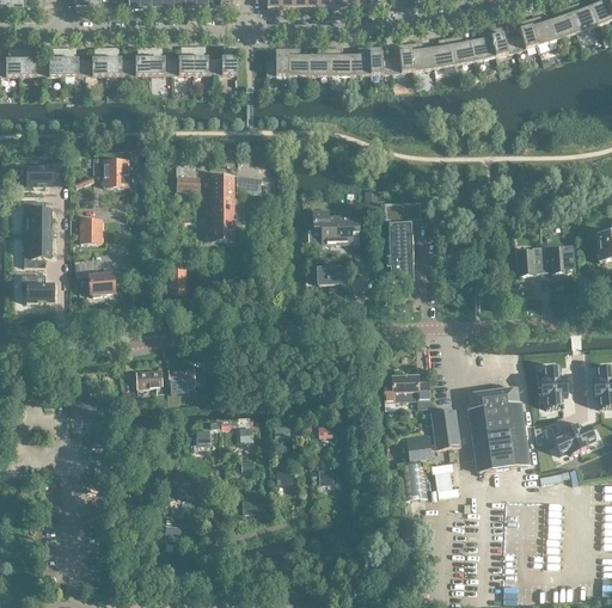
[(0,12),(24,12),(24,1),(10,1),(10,0),(0,0),(0,12)]
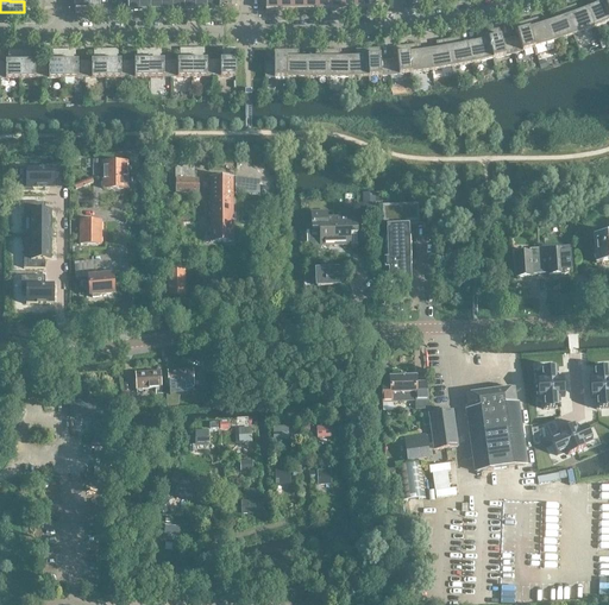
[(608,8),(604,0),(592,0),(594,2),(585,6),(588,11),(594,25),(608,18),(608,8)]
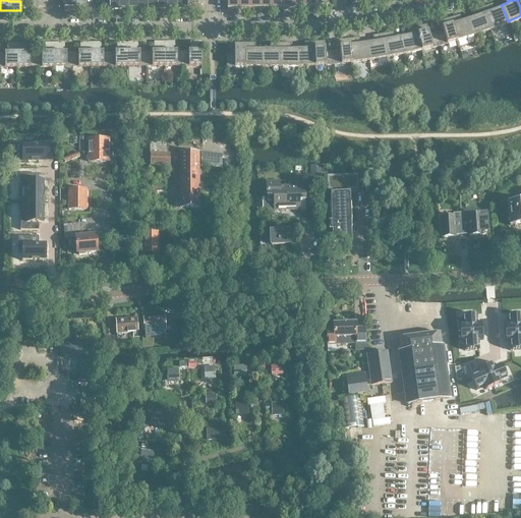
[(508,21),(503,9),(501,5),(495,7),(493,2),(482,5),(490,27),(491,27),(508,21)]
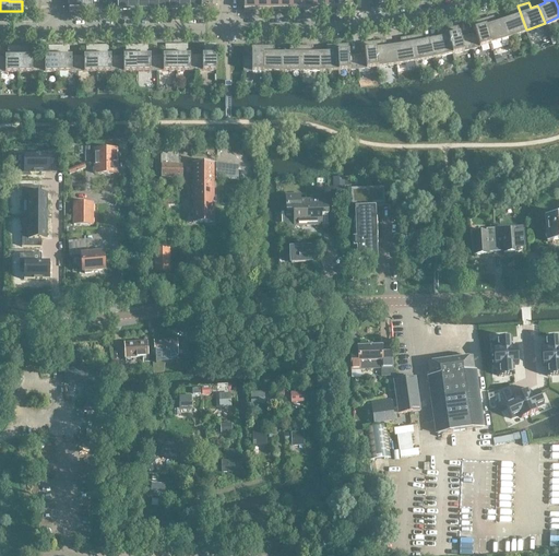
[(526,30),(518,6),(508,9),(510,15),(502,18),(504,22),(509,36),(525,30),(526,30)]
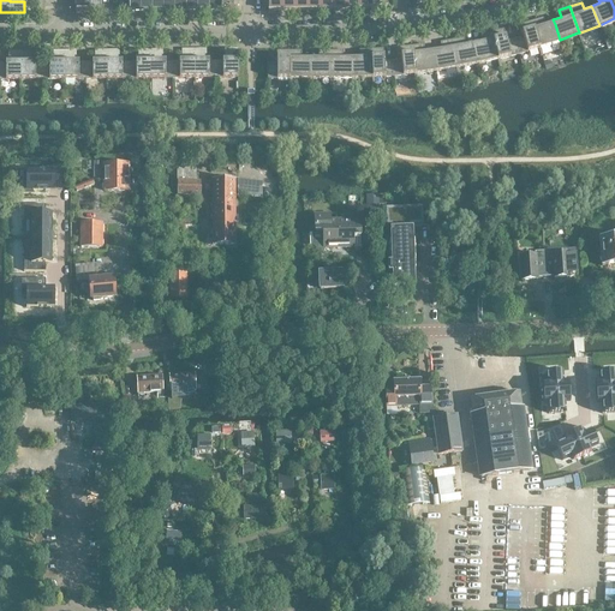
[(560,40),(555,24),(553,19),(545,22),(543,16),(531,18),(539,46),(541,46),(560,40)]
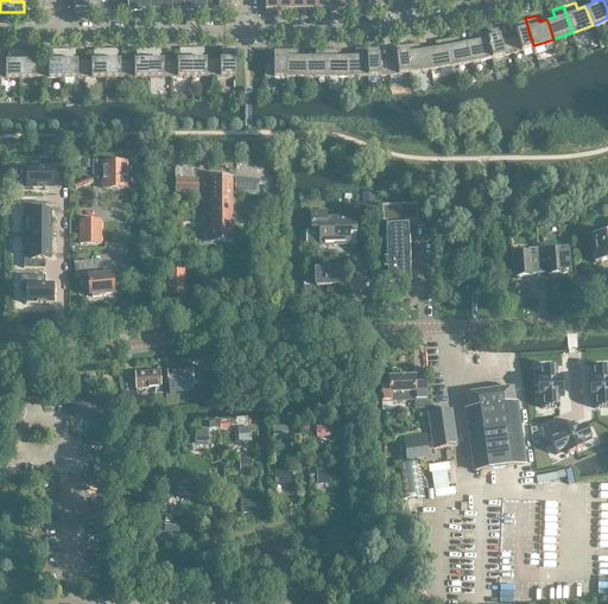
[(533,45),(525,18),(513,21),(517,33),(510,36),(513,51),(532,45),(533,45)]
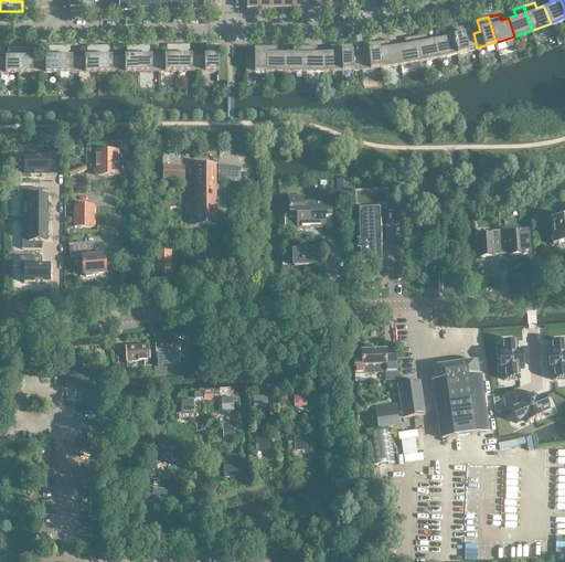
[(477,48),(473,33),(466,35),(462,24),(451,27),(458,52),(459,52),(477,48)]
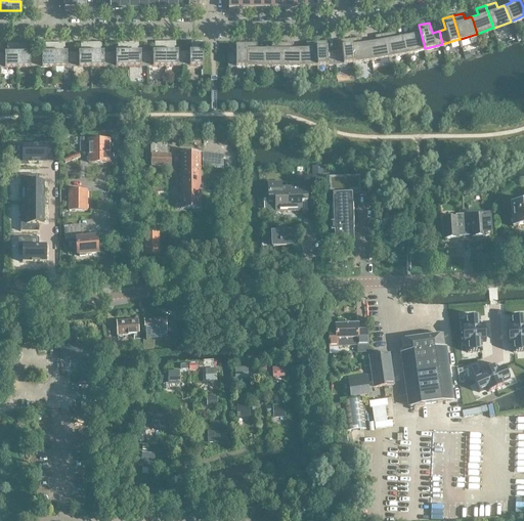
[(425,48),(419,25),(409,28),(410,34),(403,35),(404,39),(407,52),(424,48),(425,48)]
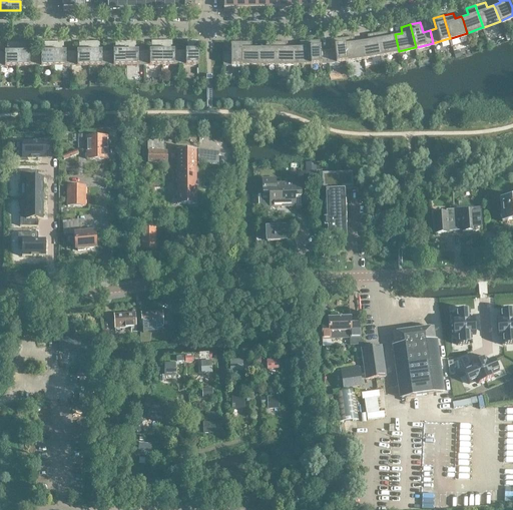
[(399,51),(396,38),(395,34),(388,35),(387,29),(377,31),(381,54),(382,54),(399,51)]
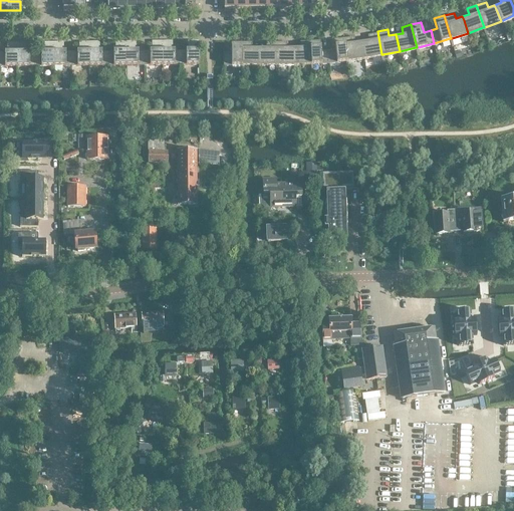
[(381,54),(377,31),(367,33),(368,39),(362,40),(362,44),(364,57),(380,54),(381,54)]
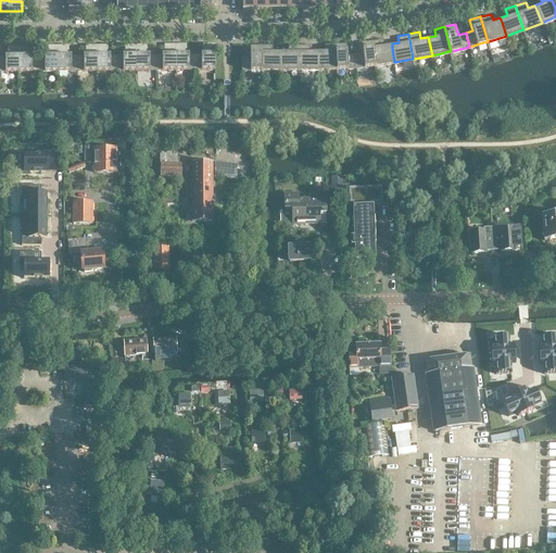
[(394,62),(392,48),(392,44),(384,45),(383,38),(373,39),(376,64),(394,62)]
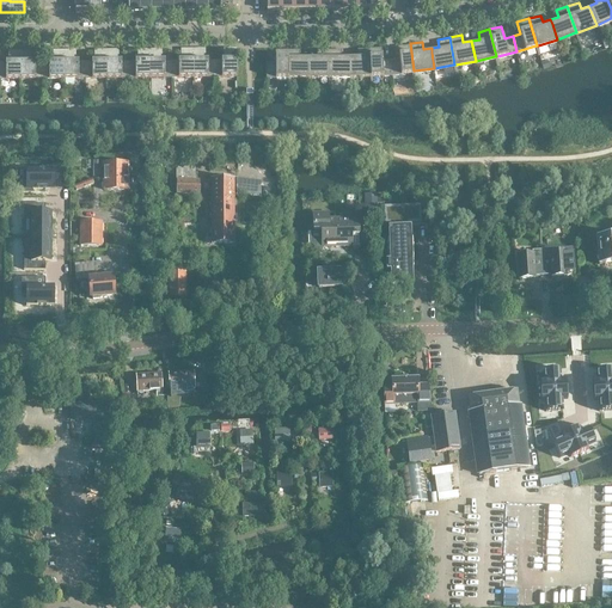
[(414,71),(410,43),(398,44),(399,56),(391,57),(392,73),(412,71),(414,71)]
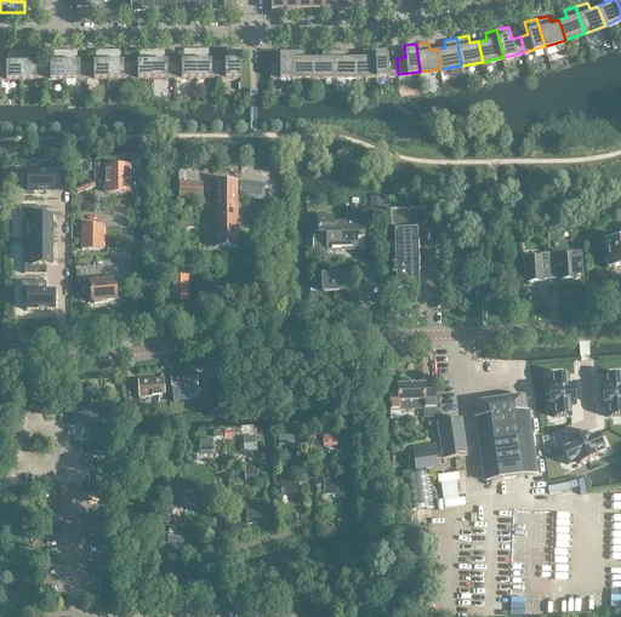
[(398,74),(397,58),(388,58),(387,46),(375,47),(377,75),(398,74)]
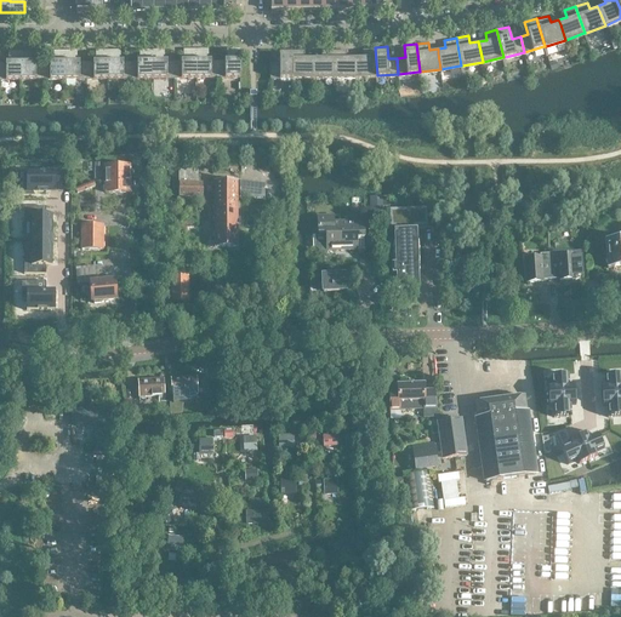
[(377,75),(375,47),(363,49),(363,56),(354,56),(355,61),(355,76),(376,75),(377,75)]
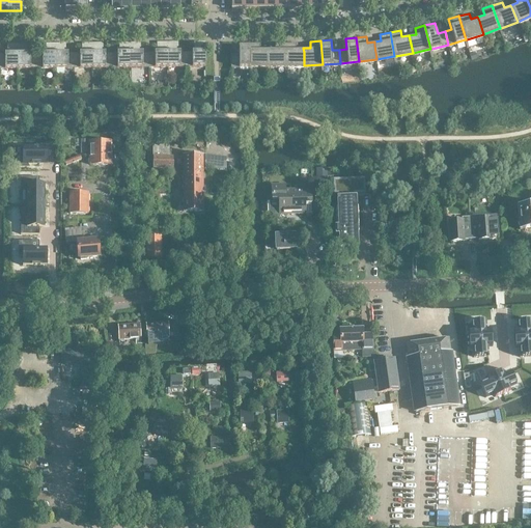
[(250,65),(249,42),(239,42),(239,52),(230,52),(231,65),(249,65),(250,65)]
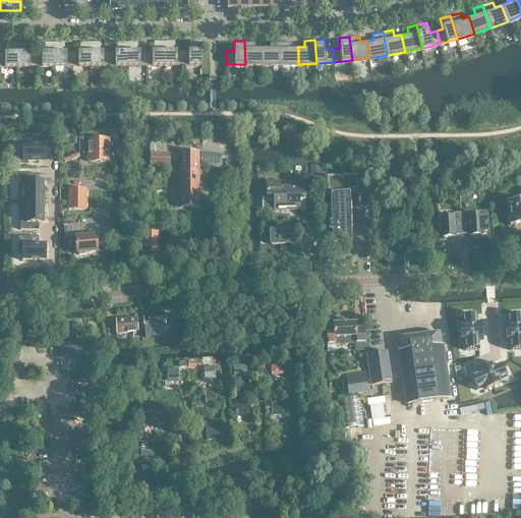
[(263,64),(263,51),(263,47),(255,47),(255,41),(244,41),(245,64),(263,64)]
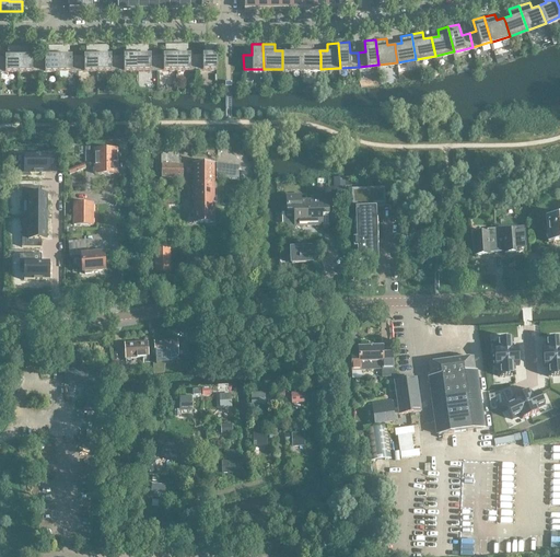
[(301,69),(301,44),(290,44),(290,50),(282,50),(282,55),(282,69),(300,69),(301,69)]
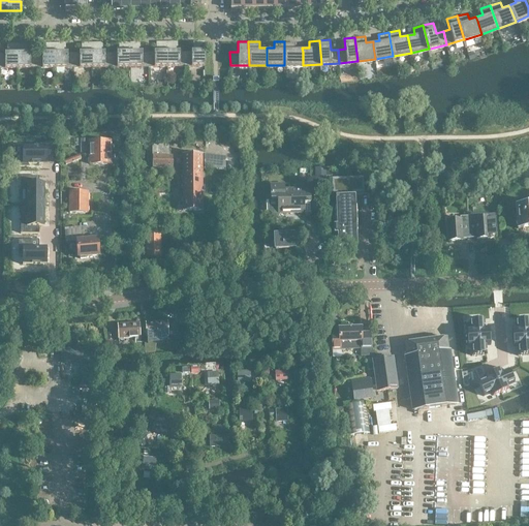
[(303,65),(303,52),(302,48),(294,48),(294,41),(284,41),(284,65),(285,65),(303,65)]
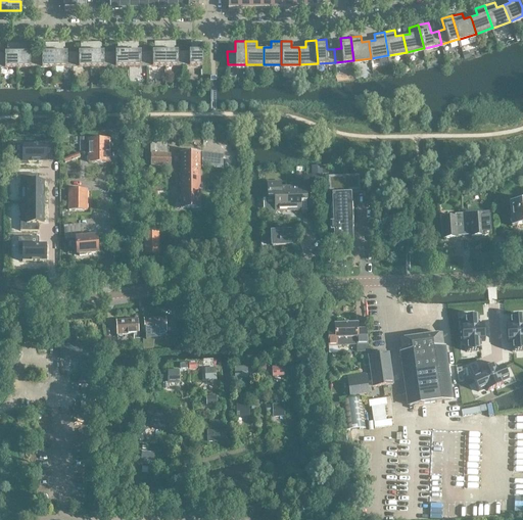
[(165,64),(165,49),(146,50),(147,64),(165,64)]
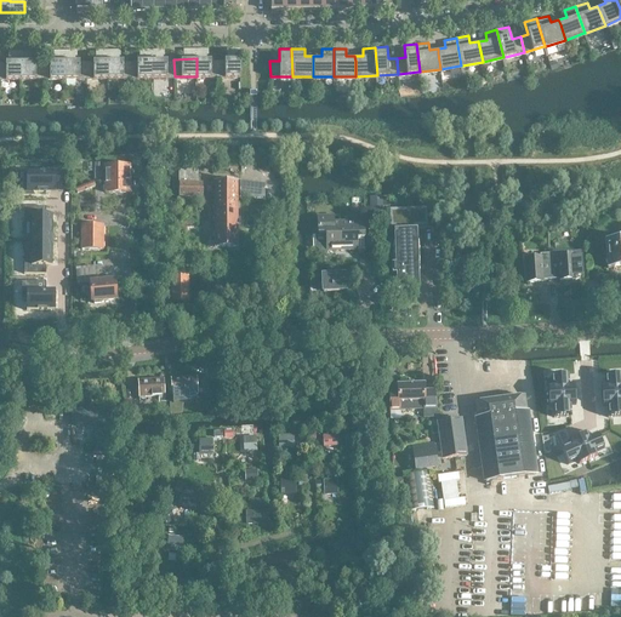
[(218,76),(218,58),(197,58),(197,76),(218,76)]
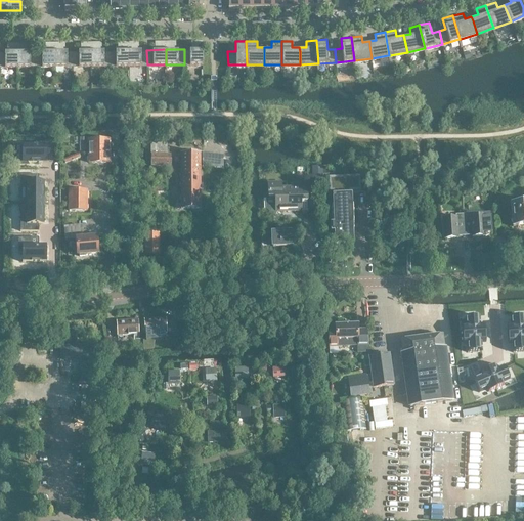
[(203,64),(203,49),(184,49),(184,64),(203,64)]
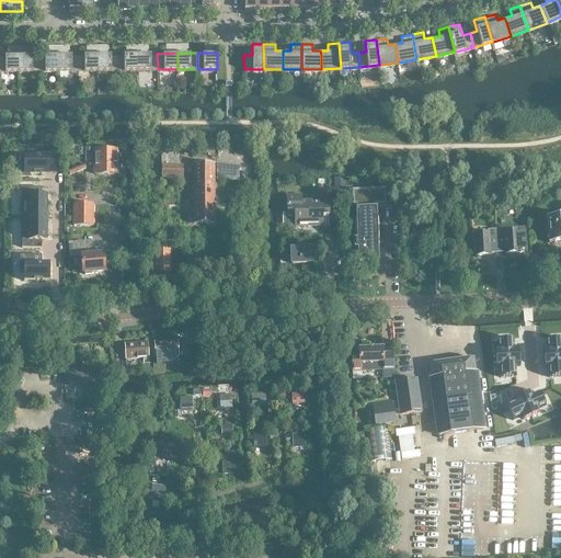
[(78,70),(78,54),(58,55),(58,70),(78,70)]
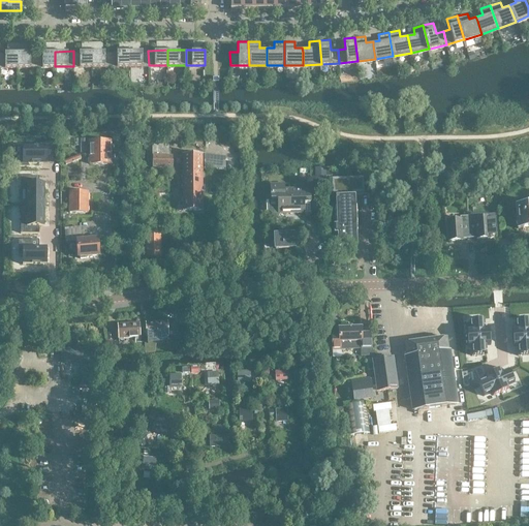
[(92,66),(92,51),(73,51),(73,66),(92,66)]
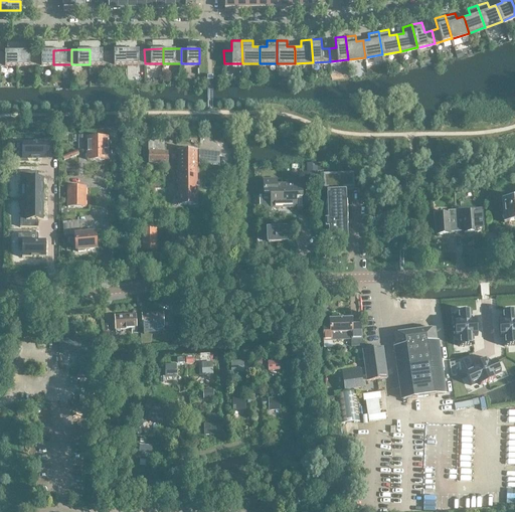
[(108,63),(108,49),(90,49),(90,64),(108,63)]
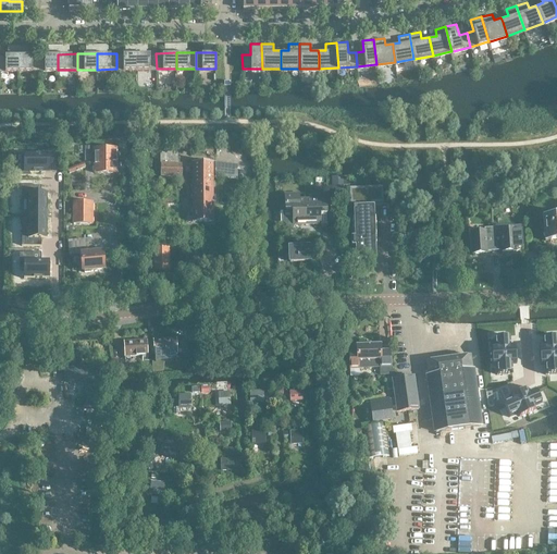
[(137,69),(136,53),(116,53),(116,69),(137,69)]
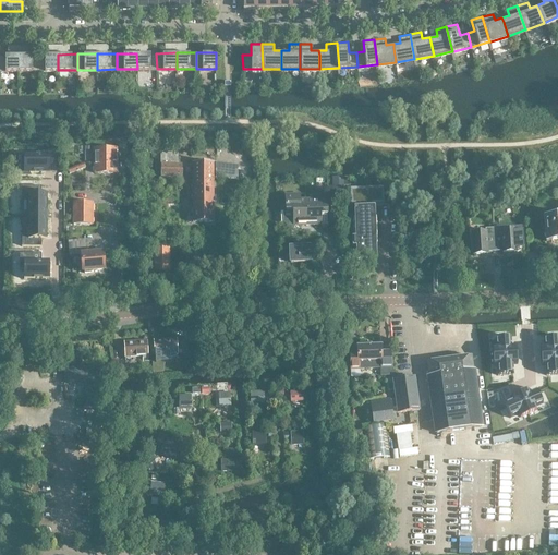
[(157,69),(156,53),(136,53),(137,69),(157,69)]
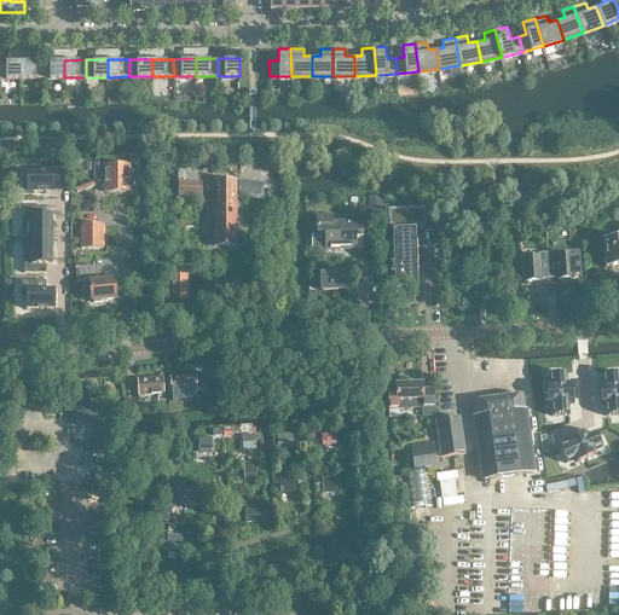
[(0,77),(21,77),(21,61),(0,61),(0,77)]
